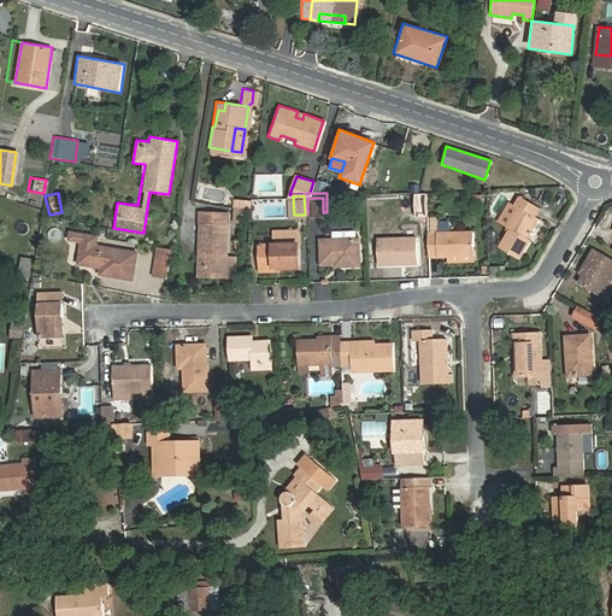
[(531,216),(535,207),(515,197),(510,206),(512,207),(502,226),(501,227),(506,229),(495,247),(516,258),(525,240),(523,238),(533,217),(531,216)]
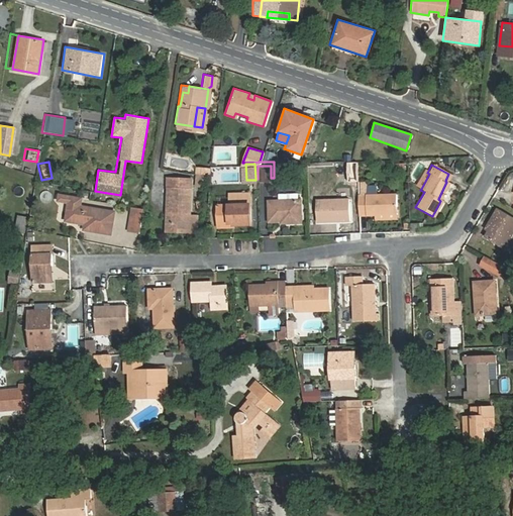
[(258,166),(258,179),(271,178),(271,166),(258,166)]
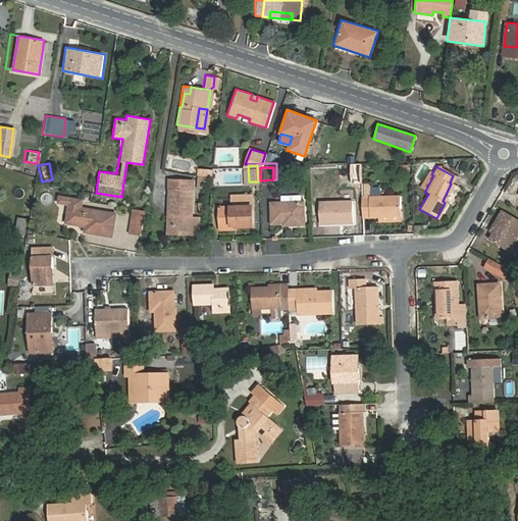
[(427,171),(419,188),(425,191),(433,175),(431,174),(427,171)]
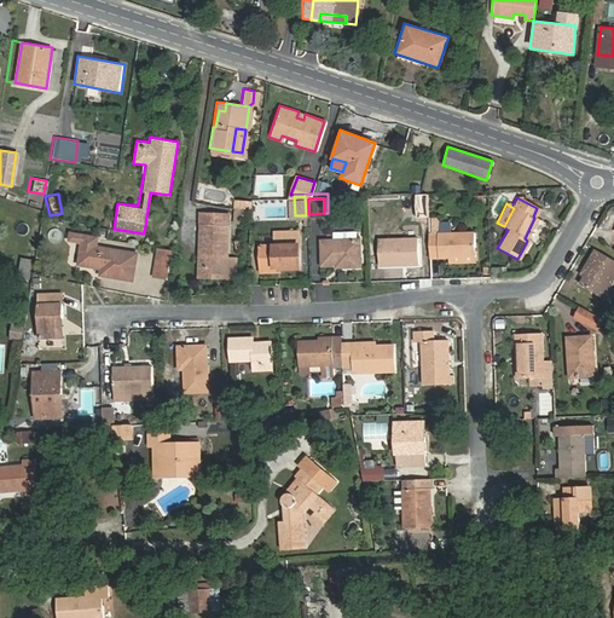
[(226,266),(226,258),(231,214),(202,213),(201,226),(206,226),(202,249),(198,248),(197,264),(226,266)]
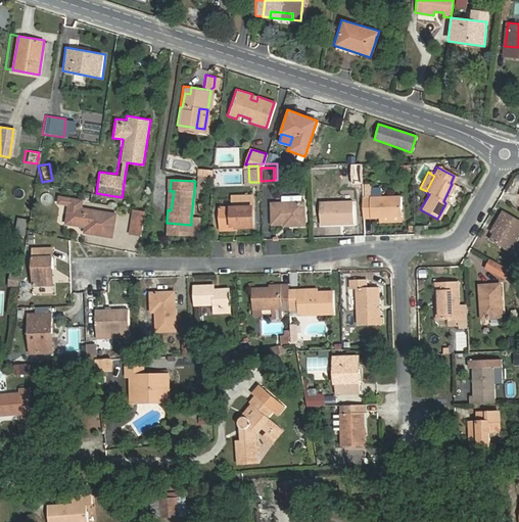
[(252,194),(232,194),(232,200),(232,202),(237,202),(238,205),(220,205),(220,224),(236,224),(236,226),(253,226),(252,194)]
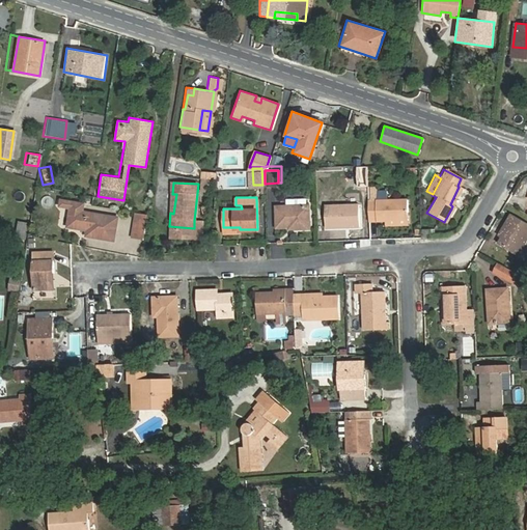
[(367,220),(384,220),(406,219),(405,200),(366,200),(367,220)]
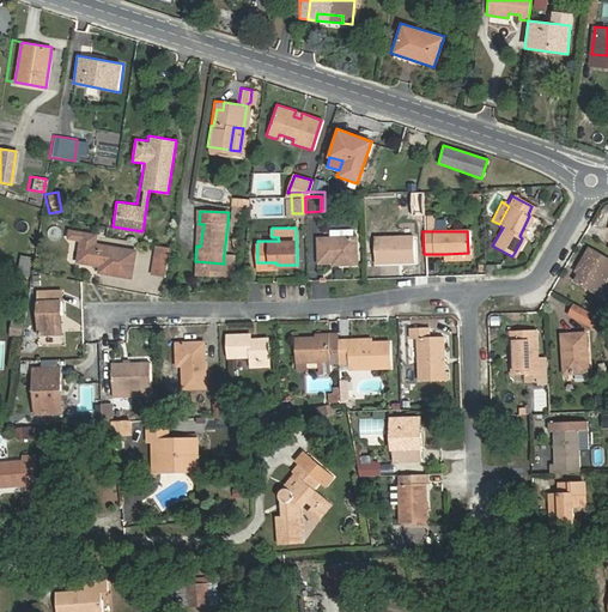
[(102,246),(98,246),(97,249),(92,249),(92,244),(93,236),(67,232),(67,238),(78,241),(76,262),(93,265),(92,272),(97,273),(102,246)]
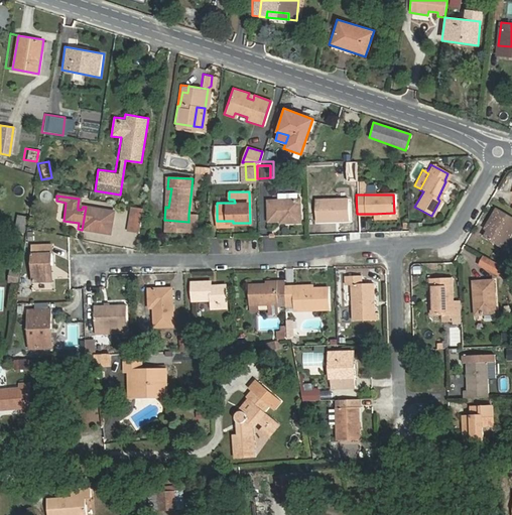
[(348,219),(347,197),(314,198),(314,220),(348,219)]
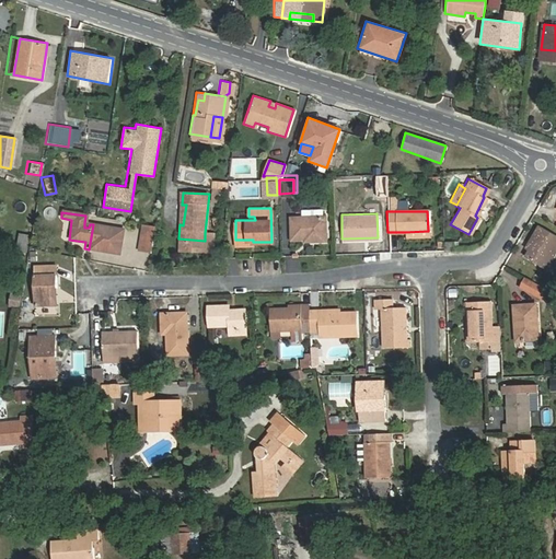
[(312,236),(311,240),(323,240),(322,217),(289,217),(291,237),(302,237),(312,236)]
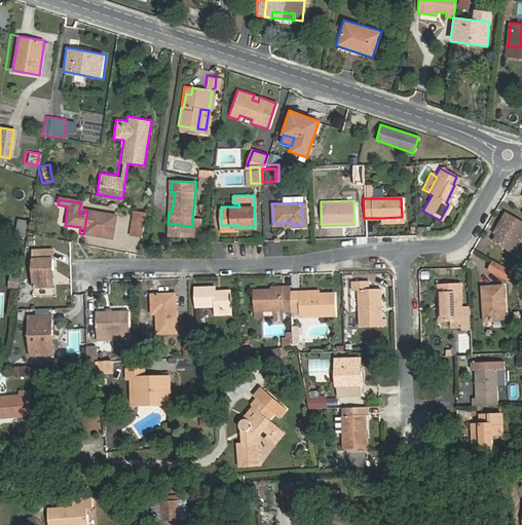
[(131,210),(125,235),(139,238),(144,213),(131,210)]
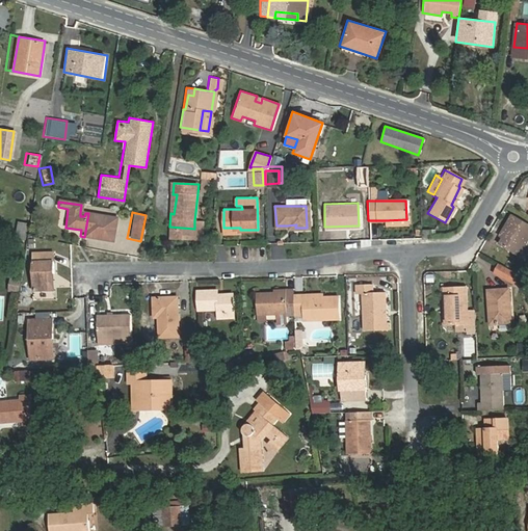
[(505,233),(502,236),(499,243),(519,254),(527,237),(527,221),(511,212),(501,230),(505,233)]
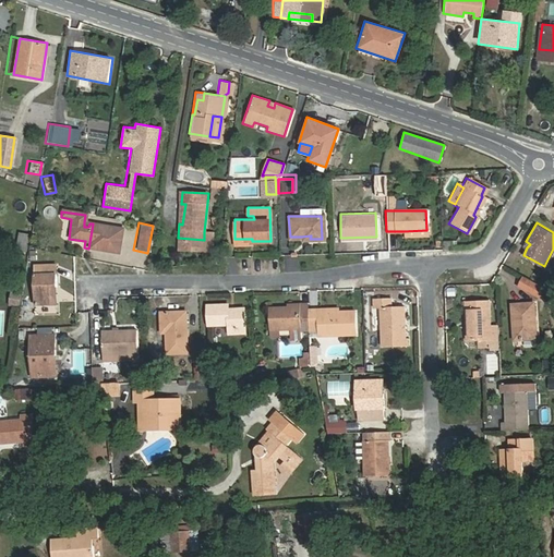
[(117,252),(120,228),(93,223),(88,249),(117,252)]
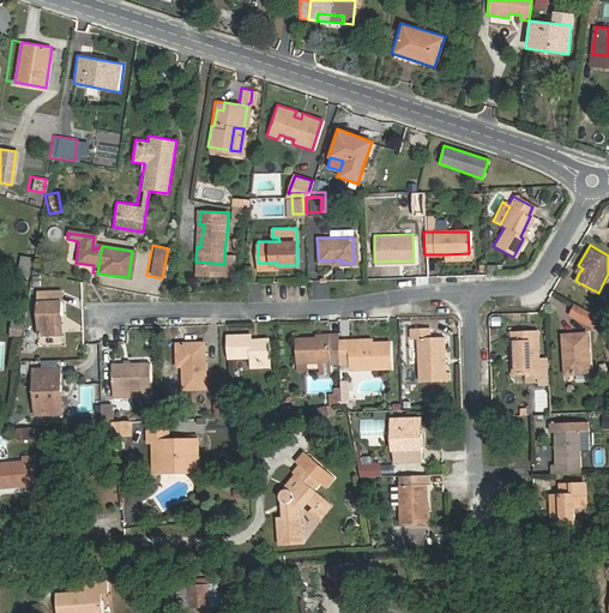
[(19,254),(17,274),(28,276),(30,257),(19,254)]
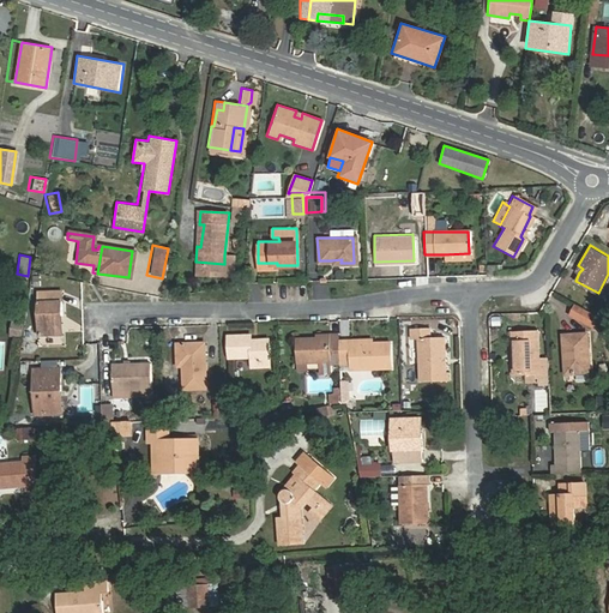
[(225,274),(224,264),(196,262),(196,272),(225,274)]
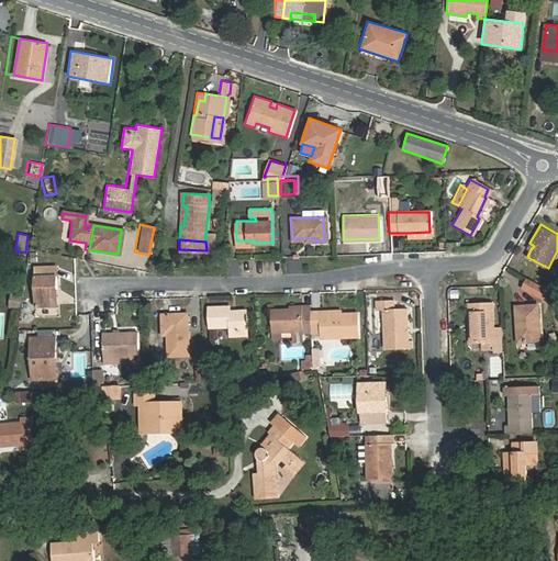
[(450,240),(442,240),(443,250),(452,250),(450,240)]
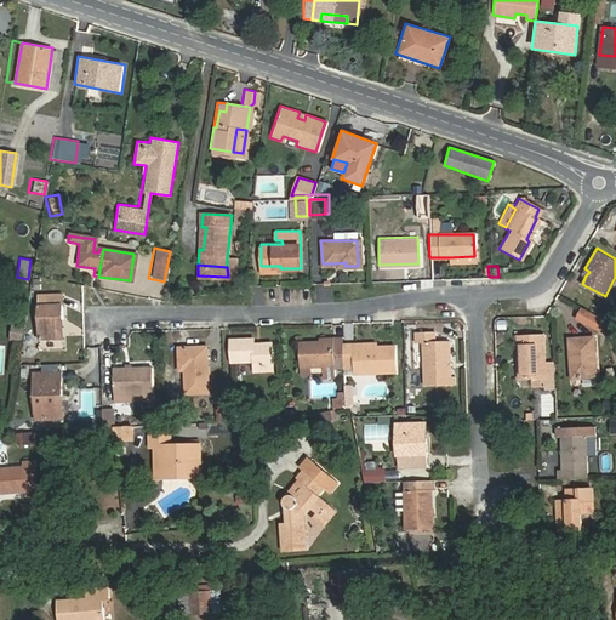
[(56,319),(62,319),(61,294),(38,294),(39,339),(57,337),(56,319)]
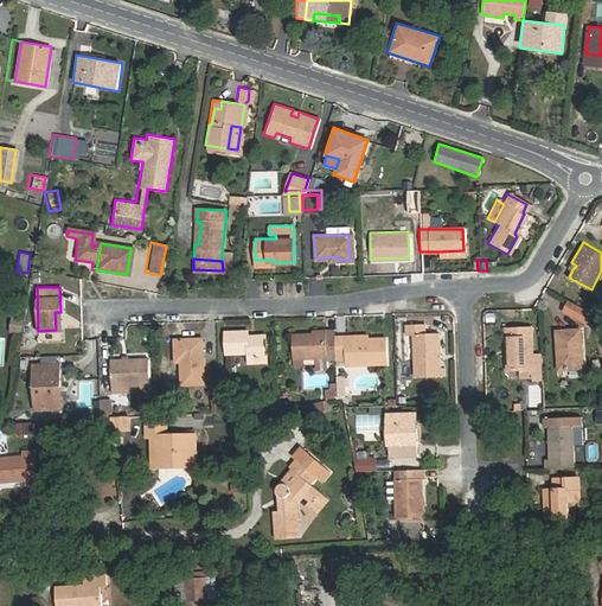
[(564,312),(582,318),(584,311),(568,301),(564,312)]
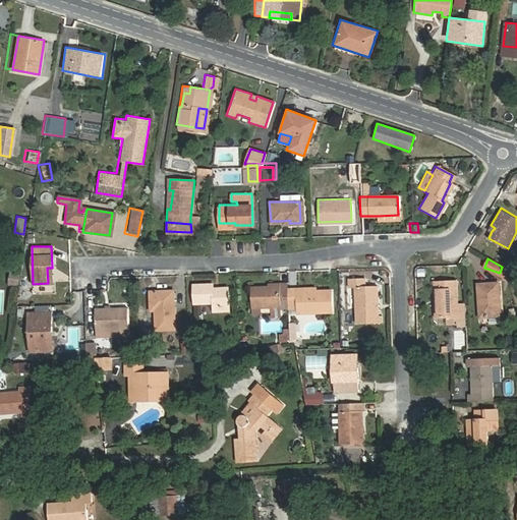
[(20,262),(11,261),(9,272),(18,273),(20,262)]
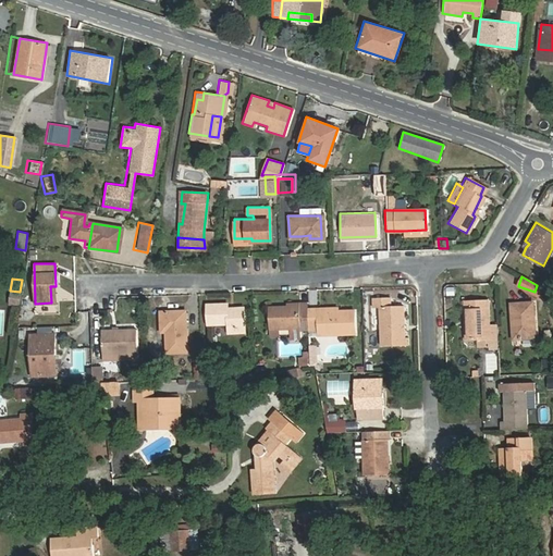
[(10,291),(8,303),(17,305),(20,292),(10,291)]
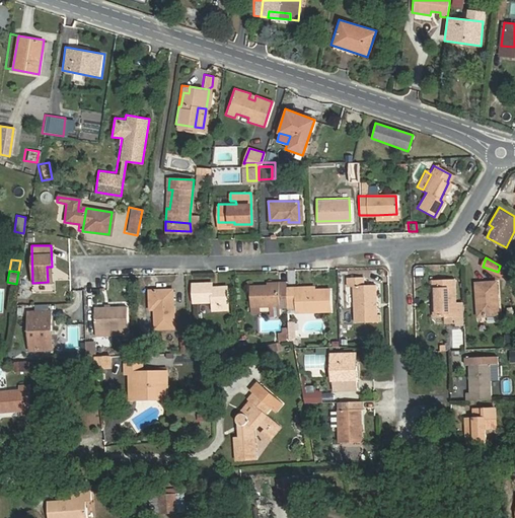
[(373,320),(372,312),(371,285),(360,285),(360,277),(345,277),(345,285),(349,285),(350,320),(373,320)]
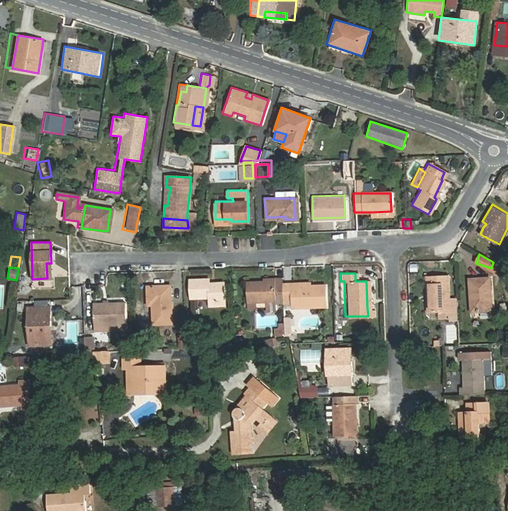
[(426,273),(426,280),(427,311),(455,309),(455,296),(447,296),(446,273),(426,273)]
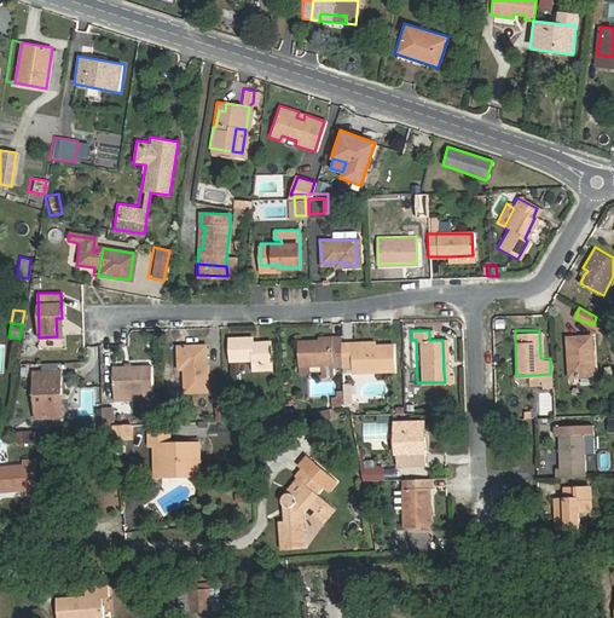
[(572,354),(572,375),(591,374),(591,335),(566,336),(567,354),(572,354)]
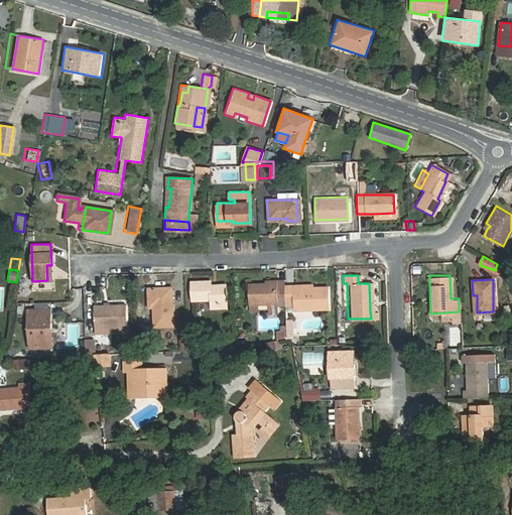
[(209,301),(225,301),(224,283),(209,283),(209,280),(190,280),(190,298),(209,298),(209,301)]
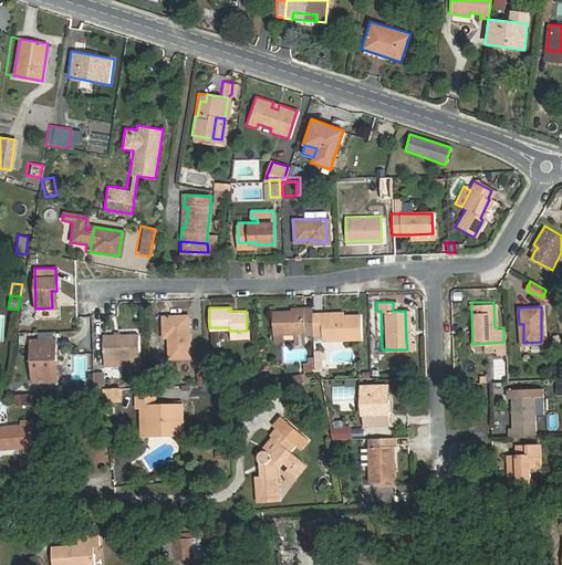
[(288,312),(288,310),(269,311),(270,332),(301,331),(301,322),(301,311),(288,312)]
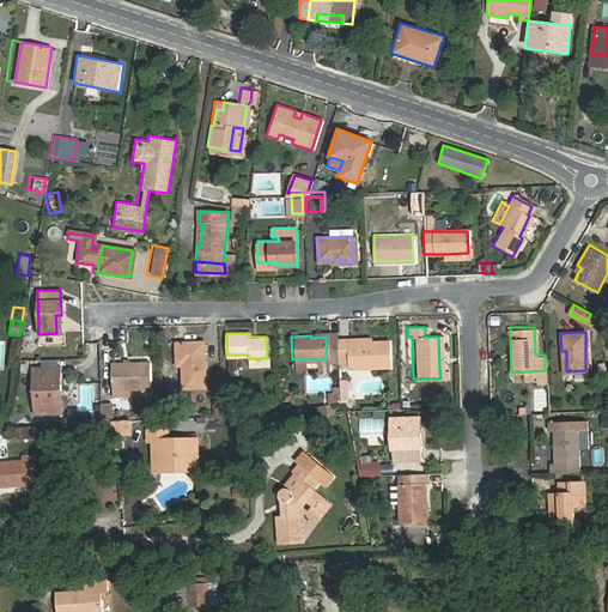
[(385,340),(368,341),(346,343),(346,338),(334,338),(334,347),(335,359),(345,359),(346,367),(387,365),(385,340)]
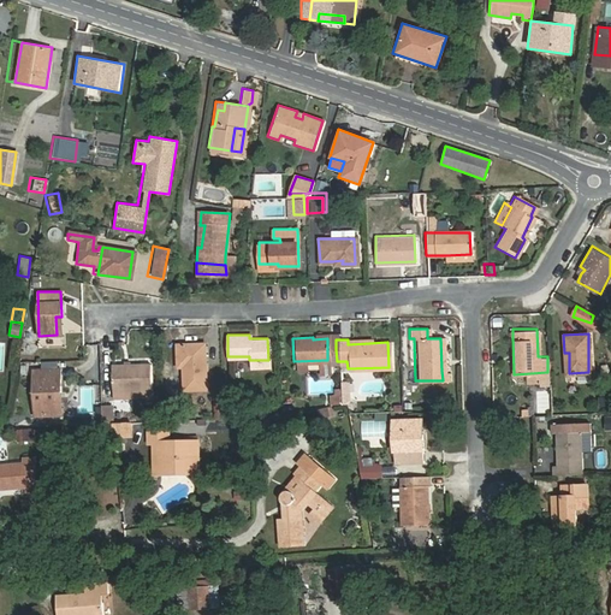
[(205,388),(203,342),(176,343),(177,366),(181,366),(182,389),(205,388)]
